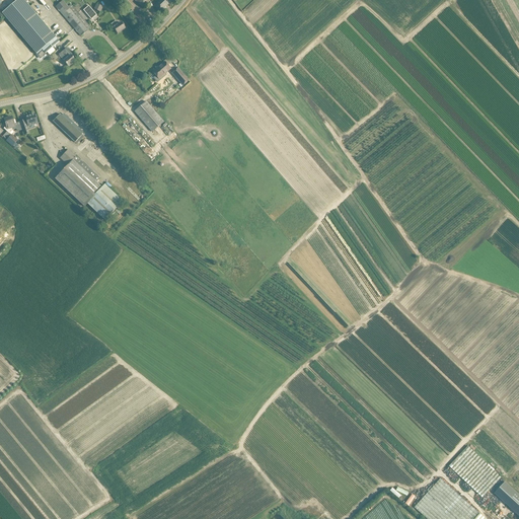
[(56,39),(56,38),(23,0),(17,0),(2,13),(36,55),(42,50),(46,54),(59,42),(56,39)]
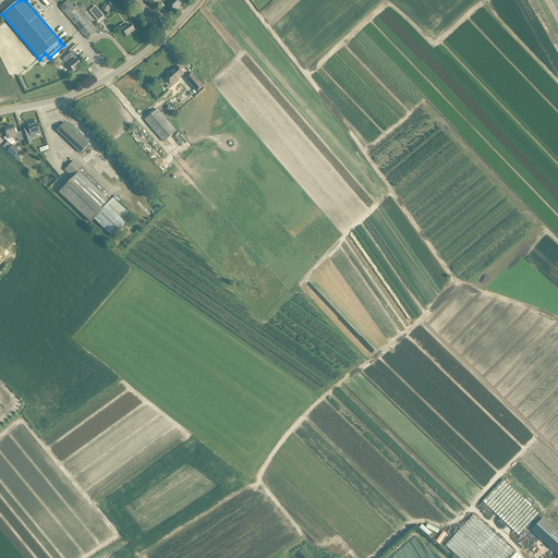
[(59,8),(87,39),(98,29),(76,4),(73,8),(68,0),(59,8)]
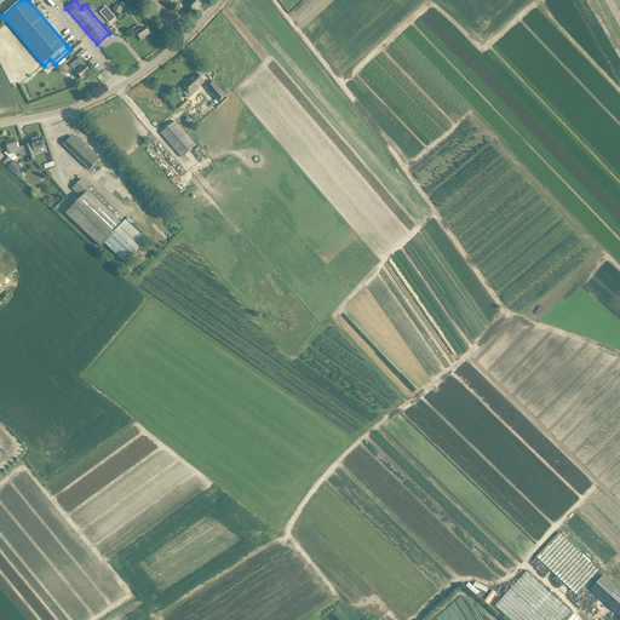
[(184,7),(188,11),(191,15),(199,9),(197,9),(206,0),(190,0),(184,7)]
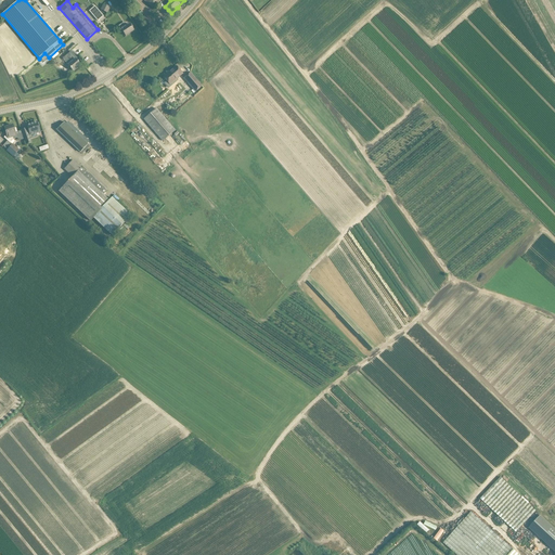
[(94,7),(89,11),(98,21),(103,16),(94,7)]
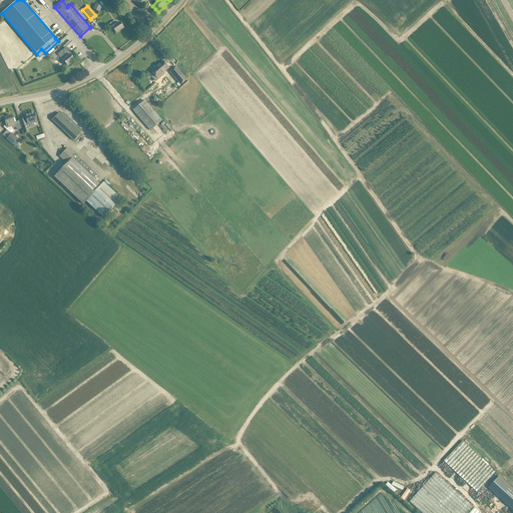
[(112,27),(116,33),(123,28),(119,22),(116,25),(114,21),(110,24),(112,27)]
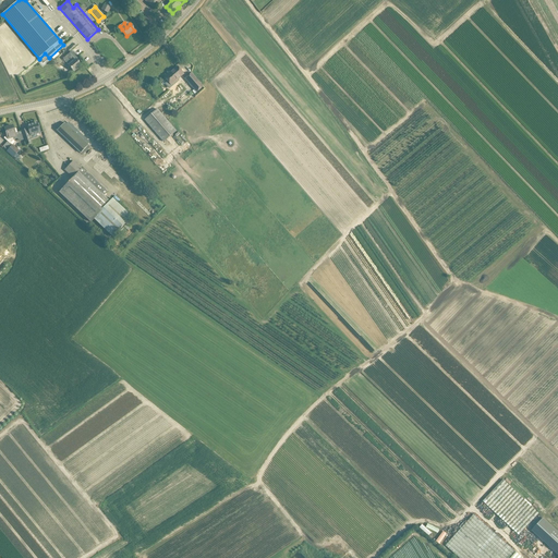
[(69,67),(70,68),(73,72),(81,65),(70,52),(63,59),(69,65),(69,67)]
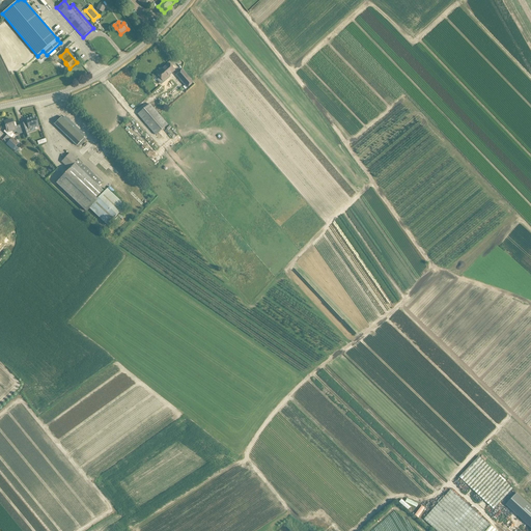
[(157,74),(163,81),(174,71),(169,63),(164,67),(165,67),(164,68),(163,68),(157,74)]
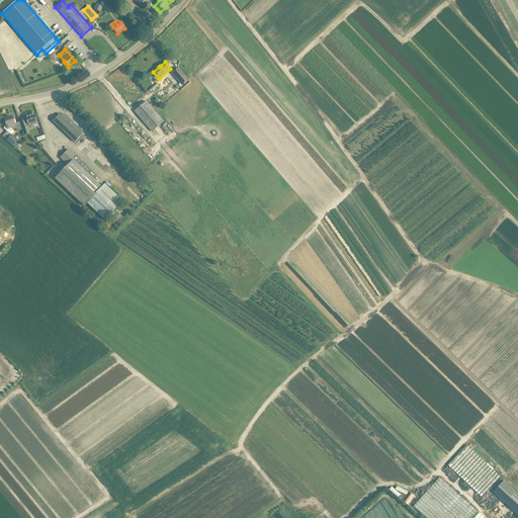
[(171,73),(182,86),(189,81),(177,68),(171,73)]
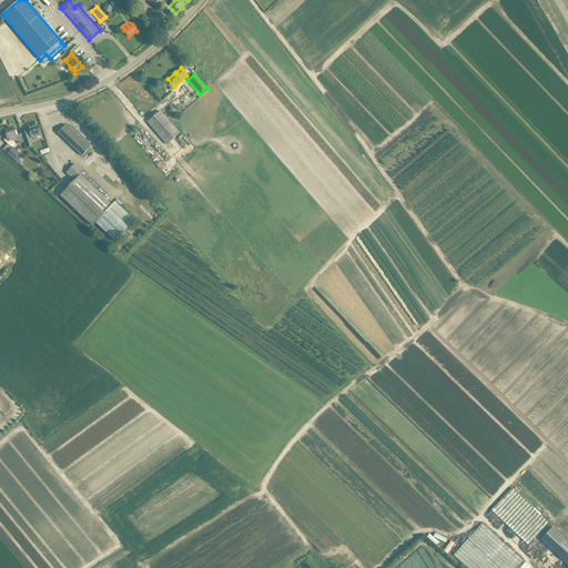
[(148,122),(166,144),(179,133),(160,111),(148,122)]
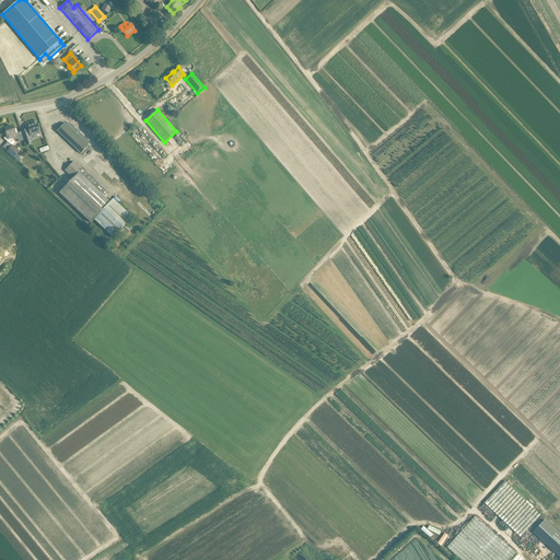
[(26,130),(22,131),(23,136),(24,140),(26,146),(32,144),(31,141),(28,137),(37,135),(41,133),(38,128),(39,128),(39,127),(38,125),(38,124),(37,125),(37,124),(27,127),(28,130),(26,130)]
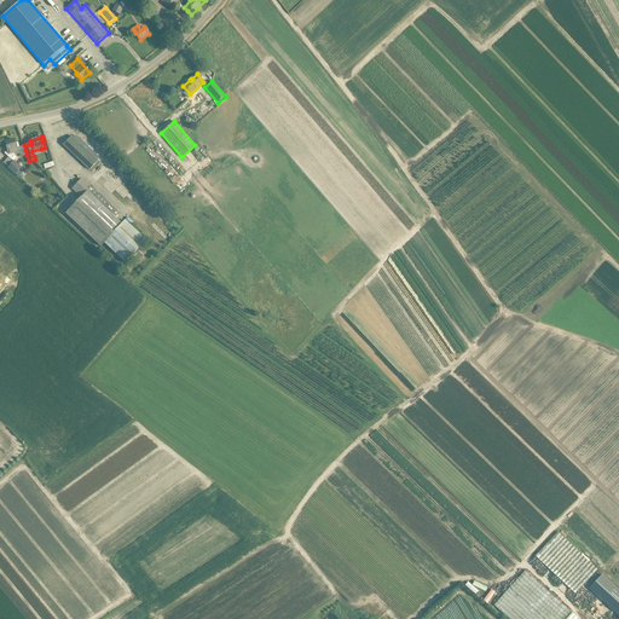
[(63,145),(90,171),(98,161),(71,137),(63,145)]
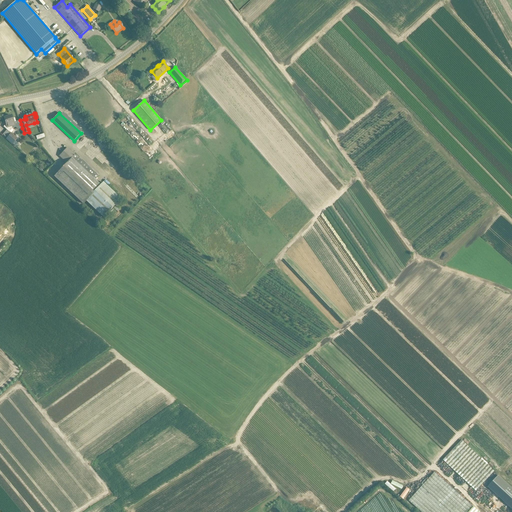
[(6,124),(3,127),(7,130),(9,132),(12,129),(15,128),(18,130),(22,128),(21,124),(20,120),(16,122),(16,121),(15,118),(13,119),(12,116),(4,118),(6,123),(6,124)]
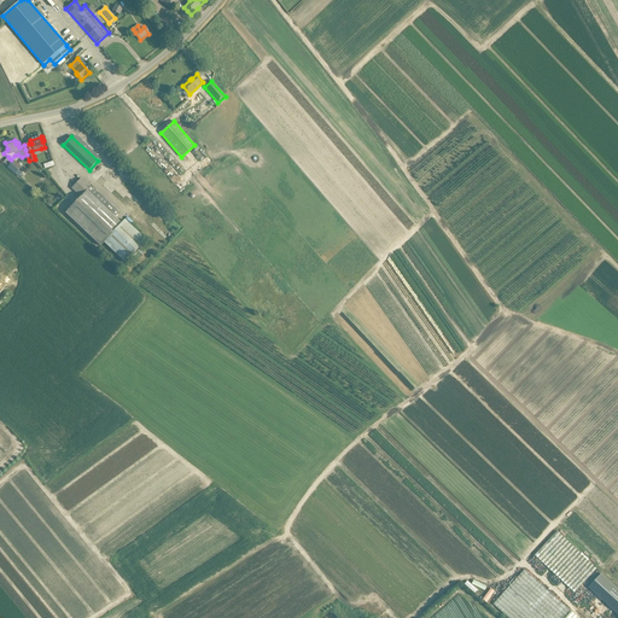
[(7,168),(15,174),(21,168),(13,161),(7,168)]
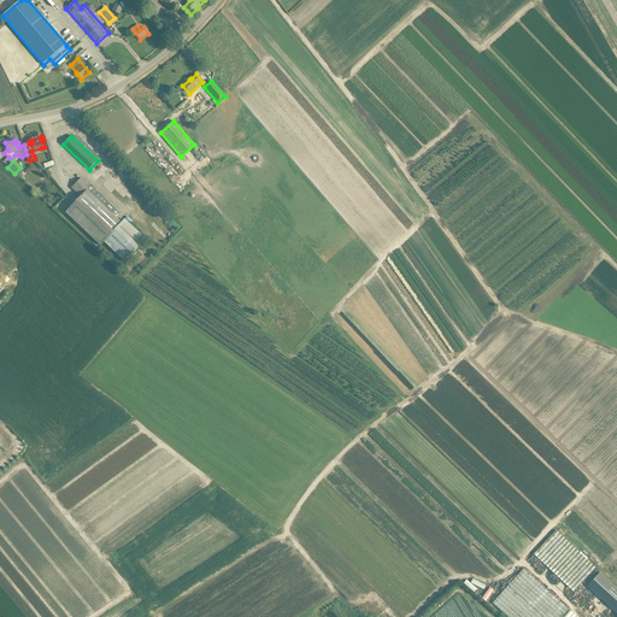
[(72,188),(81,197),(66,213),(100,246),(104,242),(125,263),(146,240),(124,219),(121,223),(115,217),(119,212),(92,186),(90,187),(81,178),(72,188)]
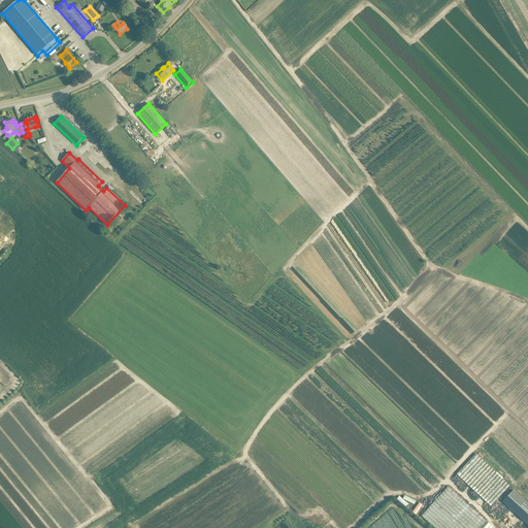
[(133,197),(143,206),(145,203),(135,194),(133,197)]
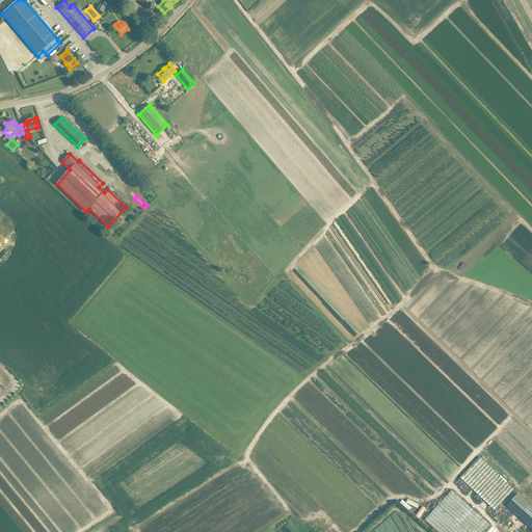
[(460,478),(495,510),(513,489),(480,457),(460,478)]
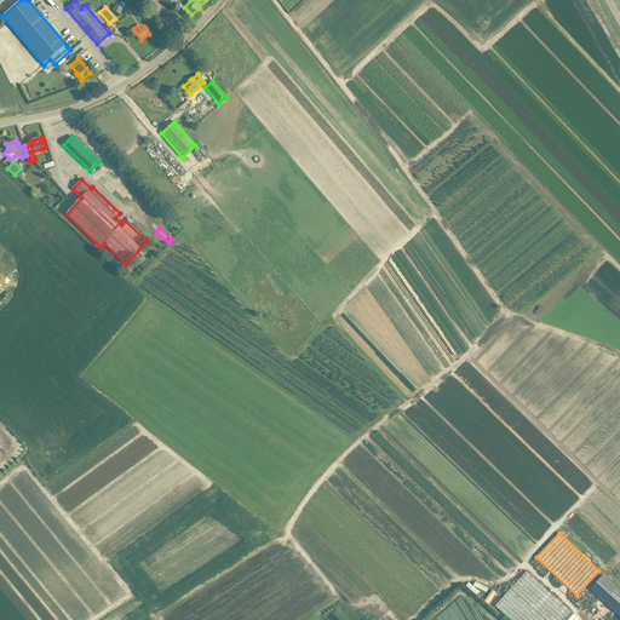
[(580,619),(527,572),(495,607),(510,619),(580,619)]
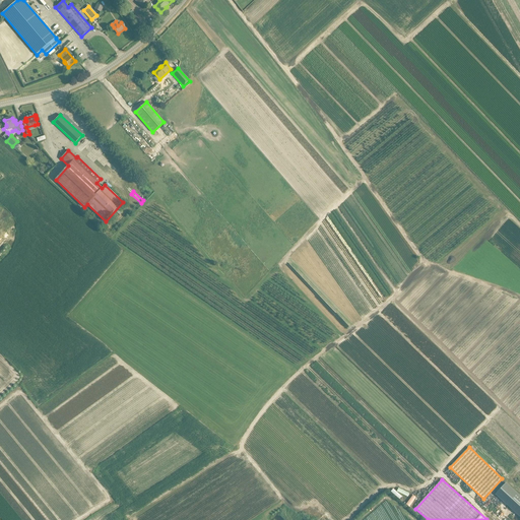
[(496,495),(519,516),(519,496),(506,483),(496,495)]
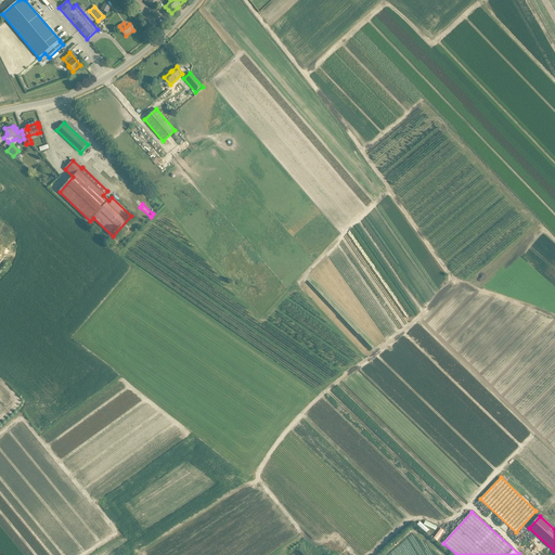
[(426,520),(424,525),(436,530),(438,526),(426,520)]
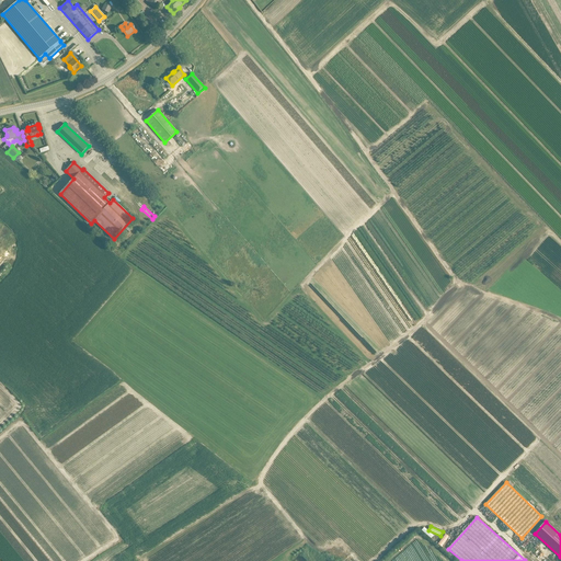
[(432,538),(434,535),(424,528),(422,530),(432,538)]
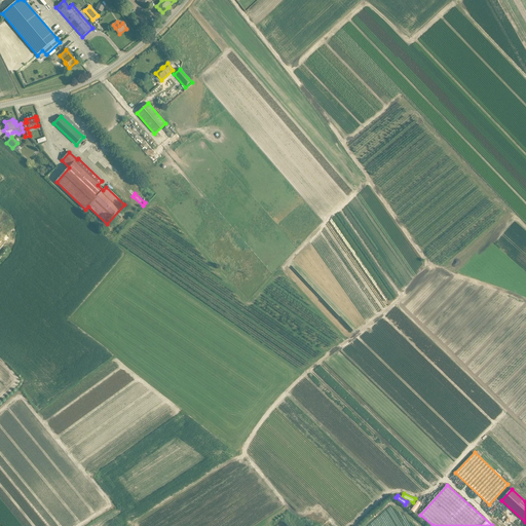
[(411,510),(414,513),(421,503),(418,500),(411,510)]
